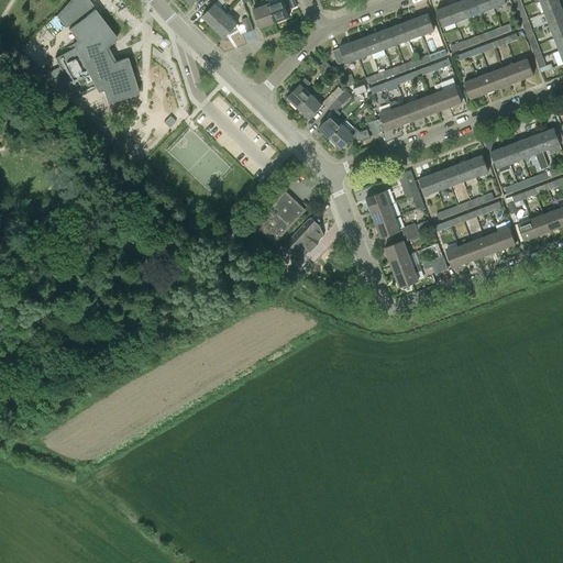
[(291,0),(276,0),(267,3),(275,22),(289,17),(287,10),(295,8),(291,0)]
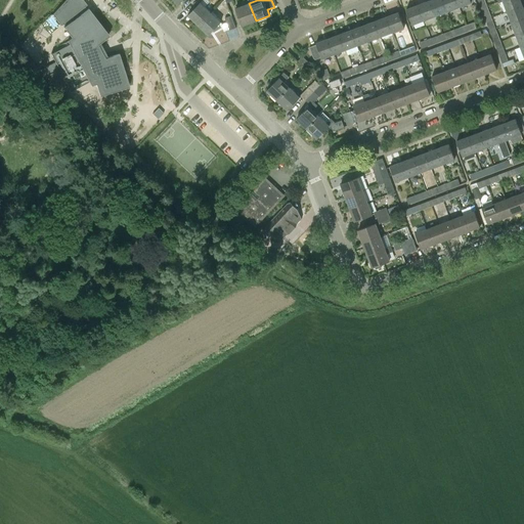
[(419,5),(425,19),(436,15),(430,0),(419,5)]
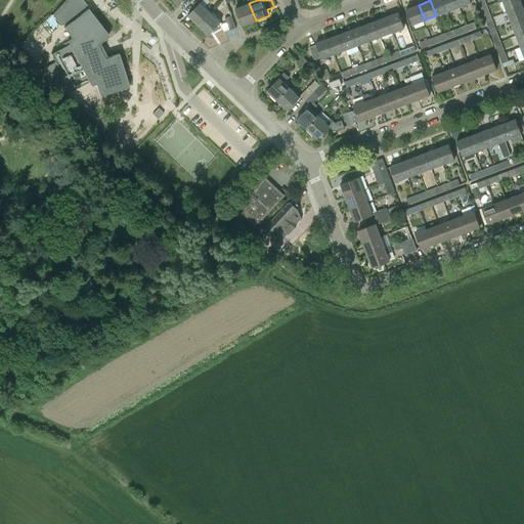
[(431,0),(430,0),(436,15),(448,11),(443,0),(431,0)]
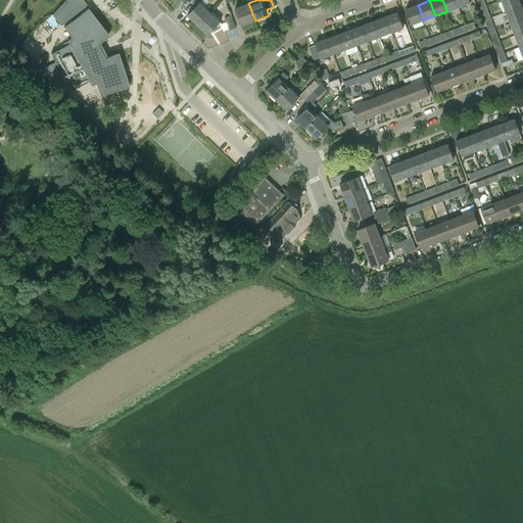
[(442,0),(447,11),(459,6),(456,0),(442,0)]
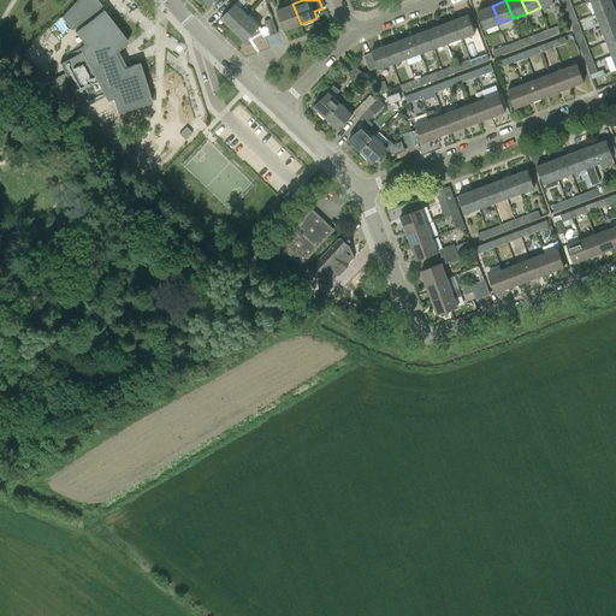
[(562,0),(566,10),(573,7),(569,0),(562,0)]
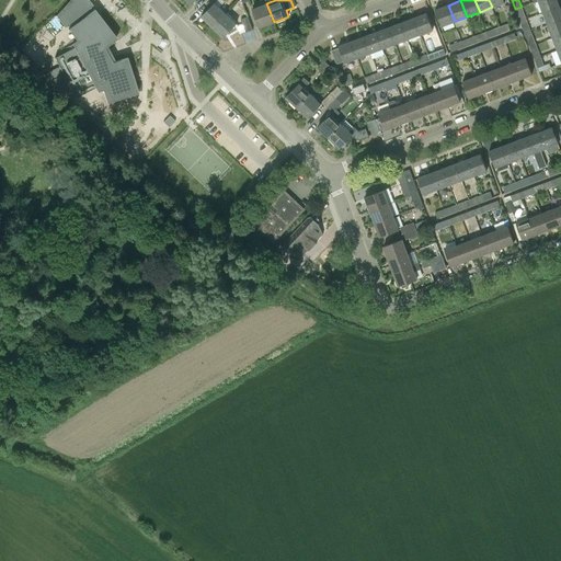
[(557,0),(538,0),(544,13),(560,7),(557,0)]
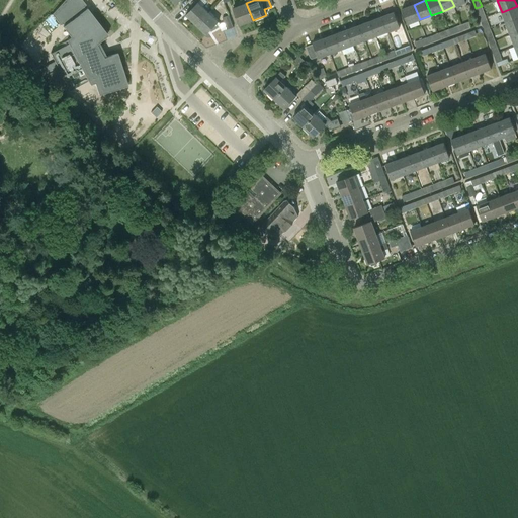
[(197,3),(185,15),(195,25),(207,12),(202,7),(197,3)]
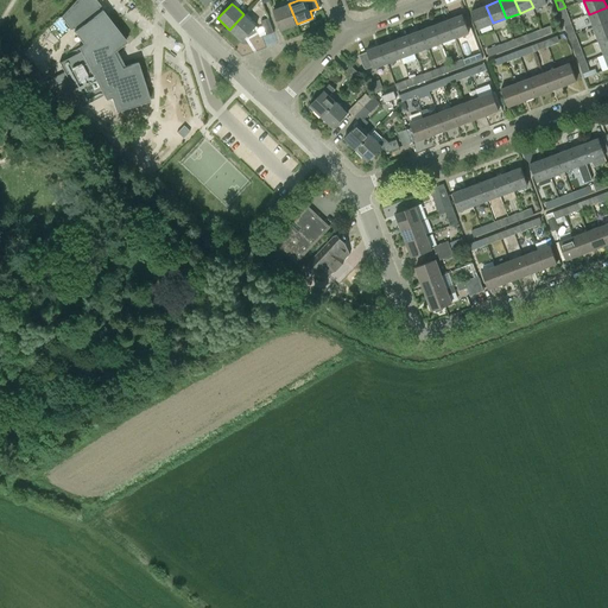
[(297,24),(289,4),(273,10),(280,30),(297,24)]
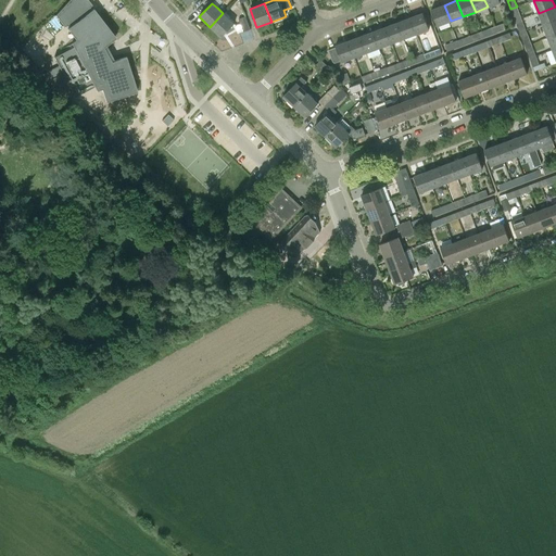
[(451,21),(444,5),(431,10),(438,26),(451,21)]
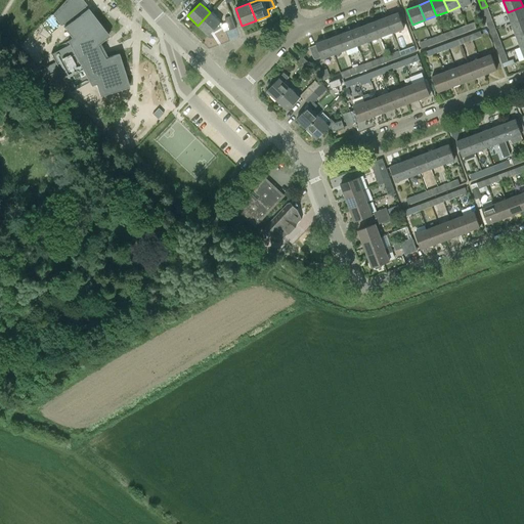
[(486,20),(491,17),(487,6),(481,8),(486,20)]
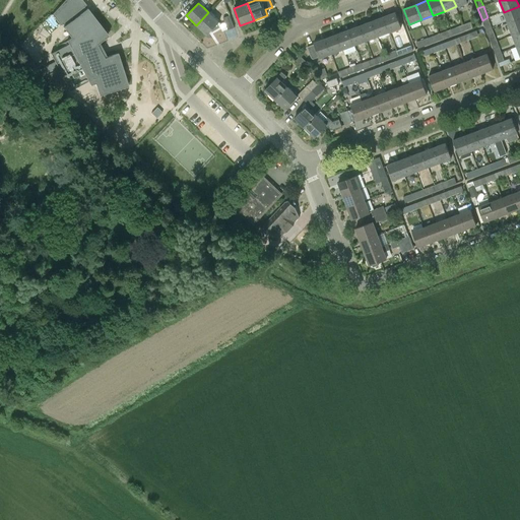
[(519,9),(519,6),(504,12),(508,23),(519,18),(519,9)]
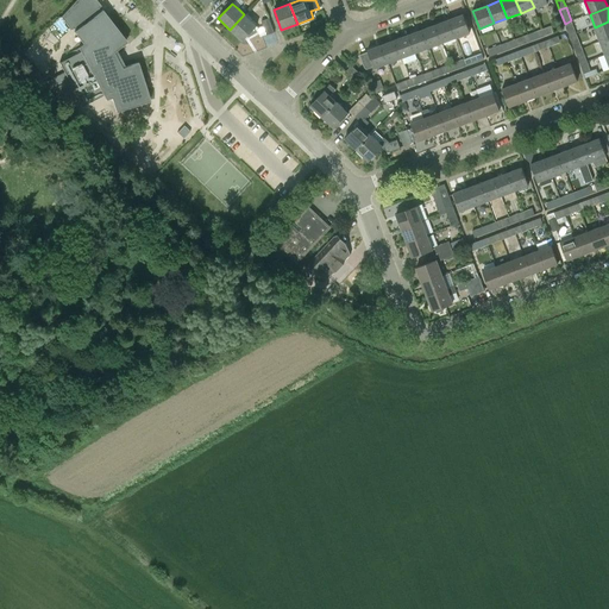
[(82,51),(76,54),(60,62),(64,71),(46,82),(49,85),(68,105),(79,99),(82,105),(104,94),(106,99),(112,96),(115,111),(150,100),(138,62),(121,68),(113,51),(126,42),(102,10),(74,31),(83,43),(79,46),(82,51)]
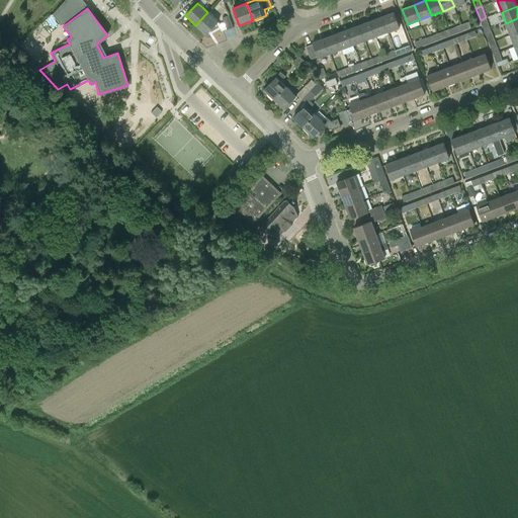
[(207,12),(195,25),(206,35),(219,22),(207,12)]
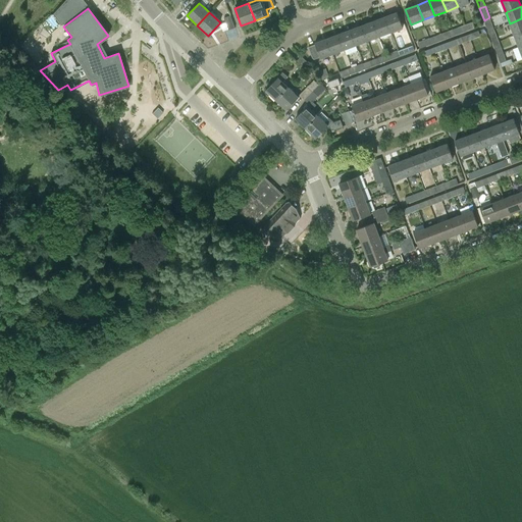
[(385,17),(390,32),(403,28),(397,12),(385,17)]
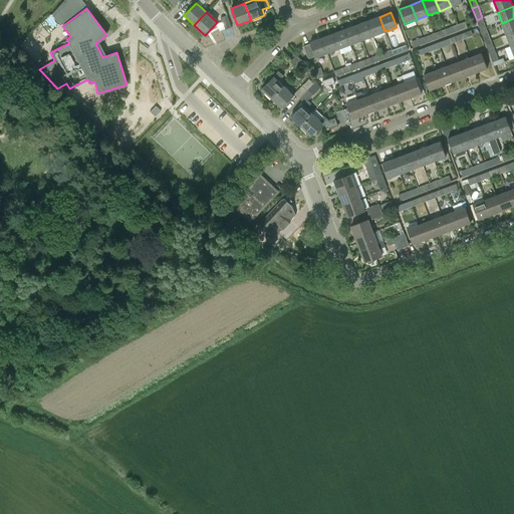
[(227,15),(221,18),(225,30),(231,27),(227,15)]
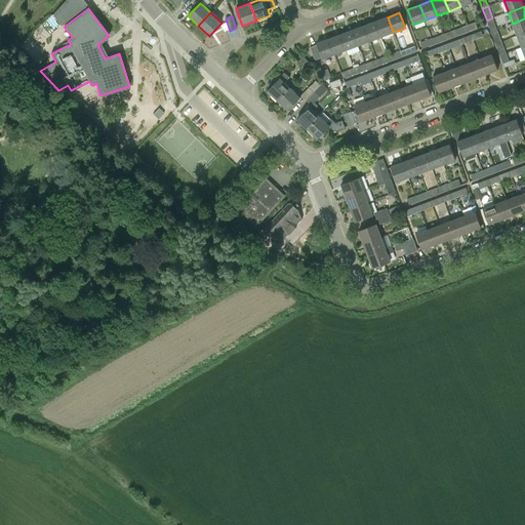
[(375,22),(381,37),(393,32),(388,17),(375,22)]
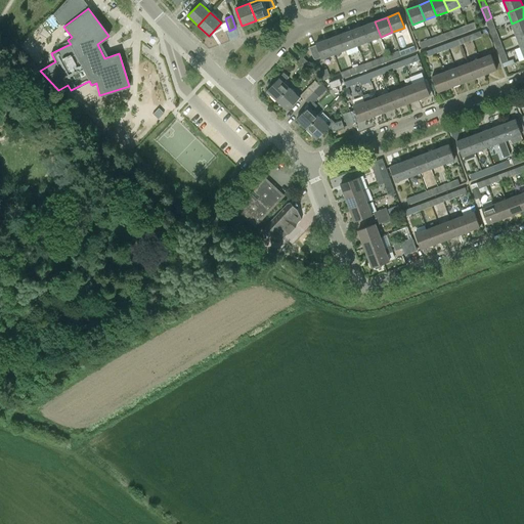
[(495,30),(491,17),(486,20),(490,32),(495,30)]
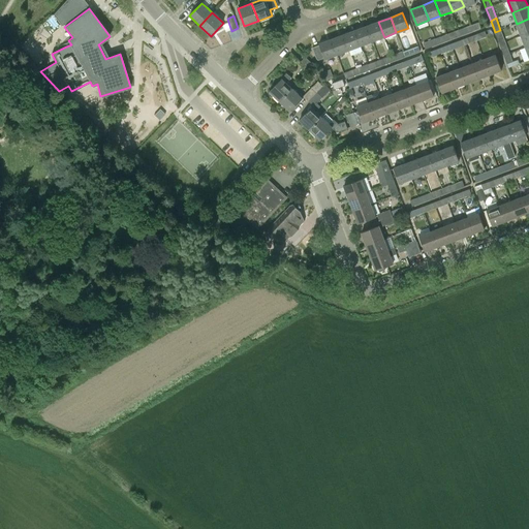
[(528,19),(517,24),(521,35),(528,32),(528,19)]
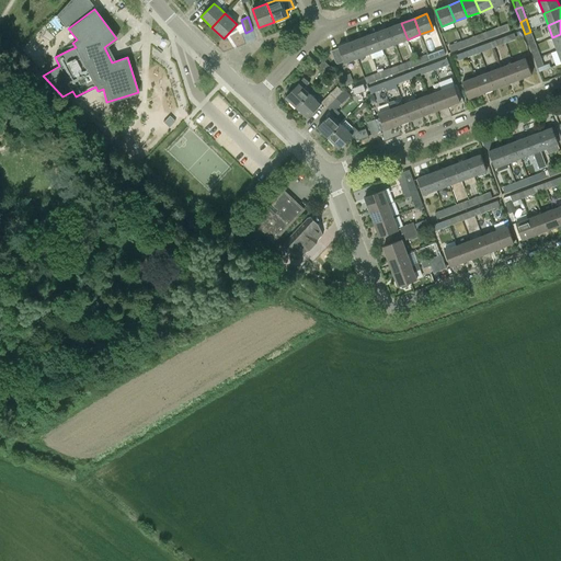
[(389,27),(395,44),(408,39),(401,23),(389,27)]
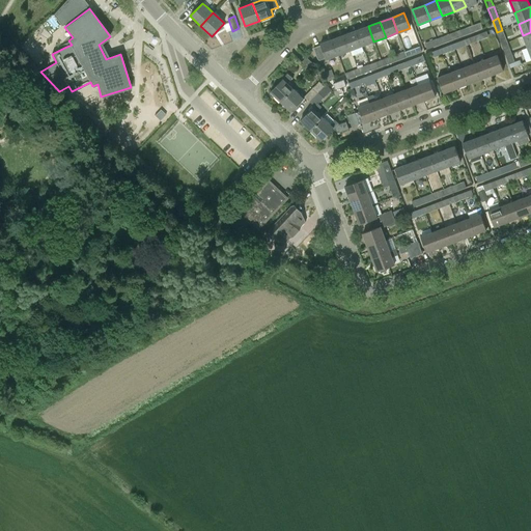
[(483,29),(481,22),(473,25),(475,32),(483,29)]
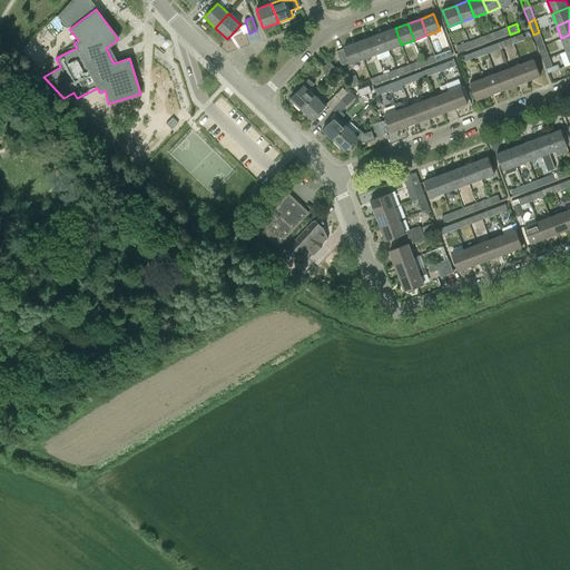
[(494,32),(497,39),(510,35),(508,27),(494,32)]
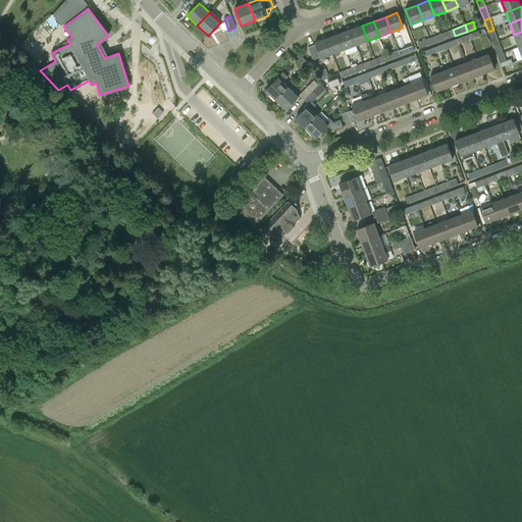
[(350,30),(356,45),(367,41),(362,25),(350,30)]
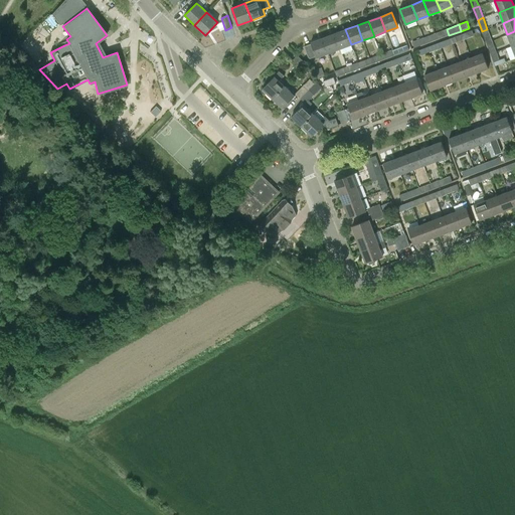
[(334,34),(340,49),(351,44),(345,29),(334,34)]
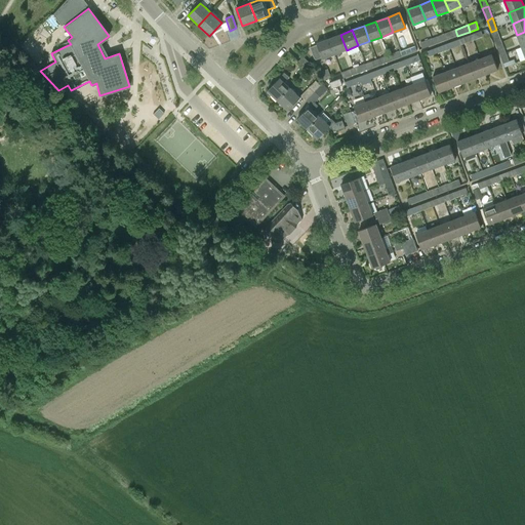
[(444,34),(446,40),(457,36),(455,30),(444,34)]
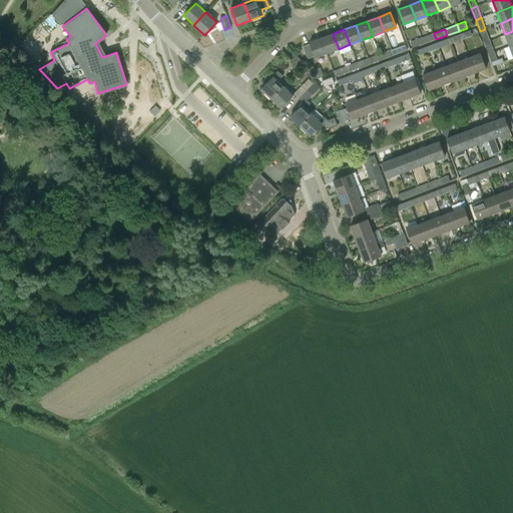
[(472,36),(470,29),(460,33),(462,39),(472,36)]
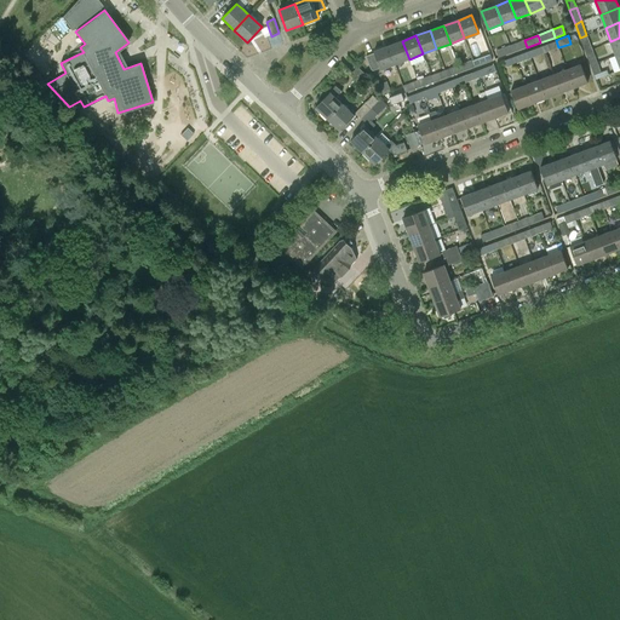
[(585,51),(592,49),(586,35),(580,38),(585,51)]
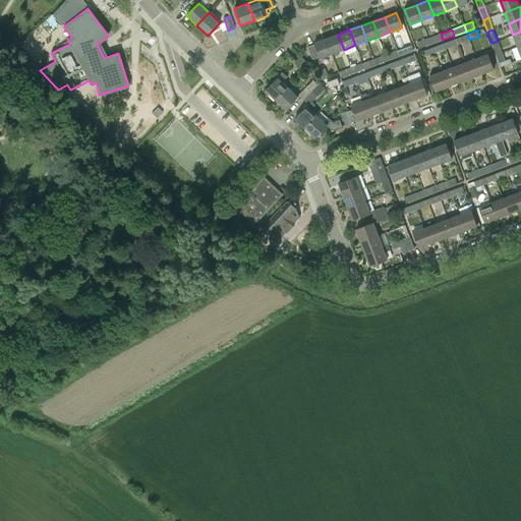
[(428,38),(430,45),(443,40),(441,34),(428,38)]
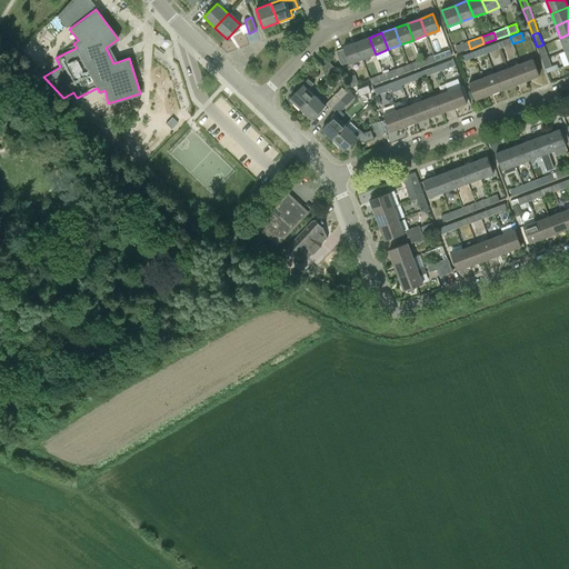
[(512,43),(510,37),(497,42),(500,49),(512,43)]
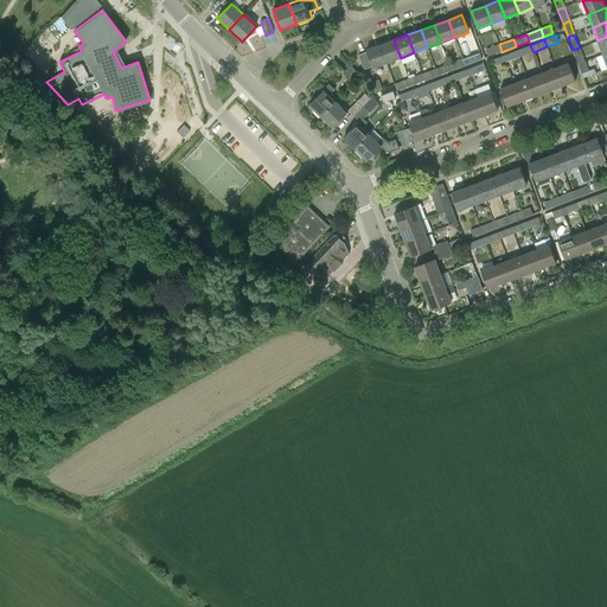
[(379,45),(387,63),(401,58),(394,40),(379,45)]
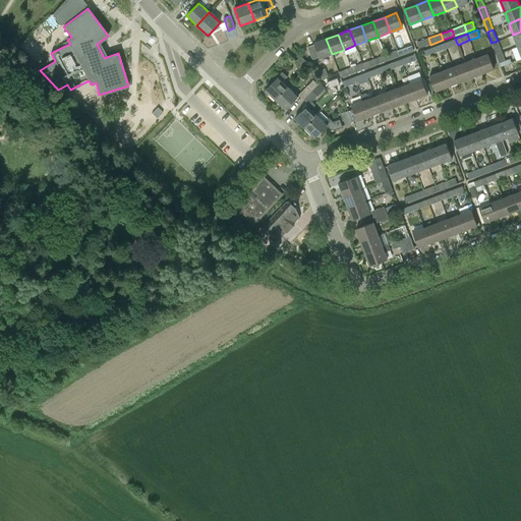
[(416,43),(419,49),(430,45),(428,38),(416,43)]
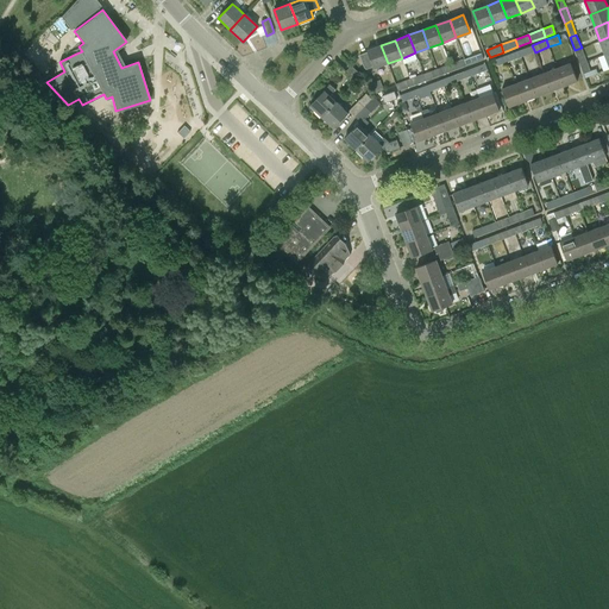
[(365,68),(372,66),(374,68),(388,63),(381,45),(368,50),(368,52),(359,55),(364,68),(365,68)]
